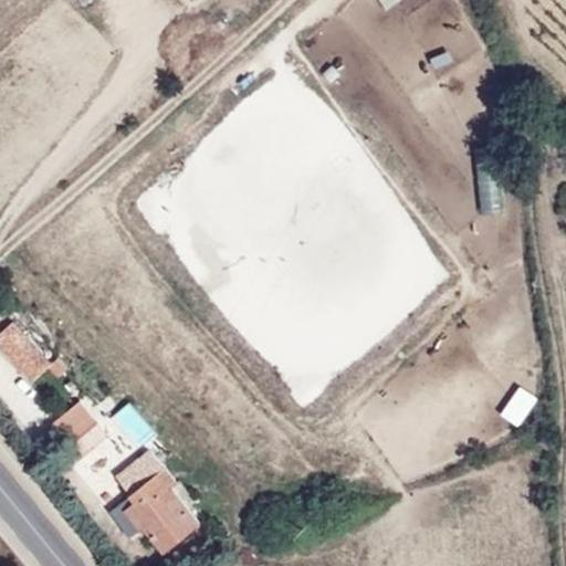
[(565,232),(565,208),(553,221),(565,232)]
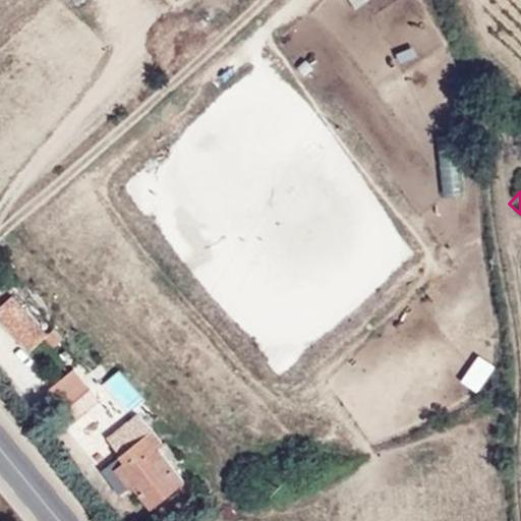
[(45,326),(6,285),(0,289),(0,326),(19,347),(45,326)]
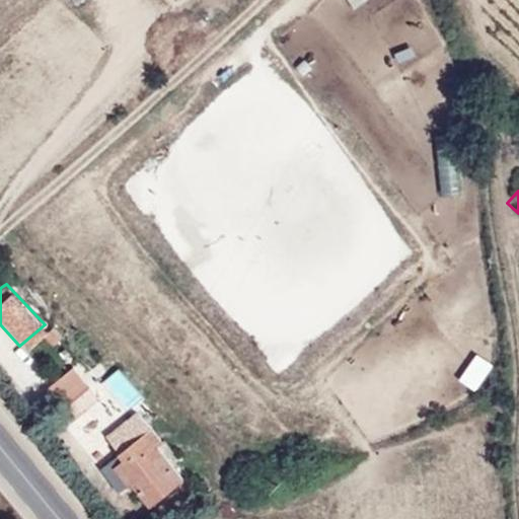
[(123,408),(139,397),(121,367),(104,376),(123,408)]
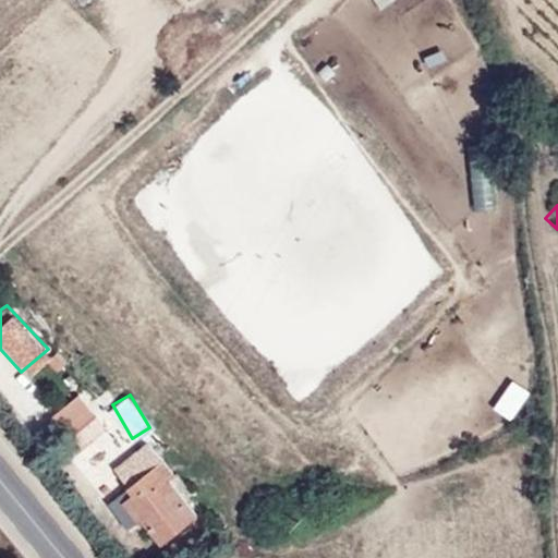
[(111,463),(135,439),(102,407),(79,431),(111,463)]
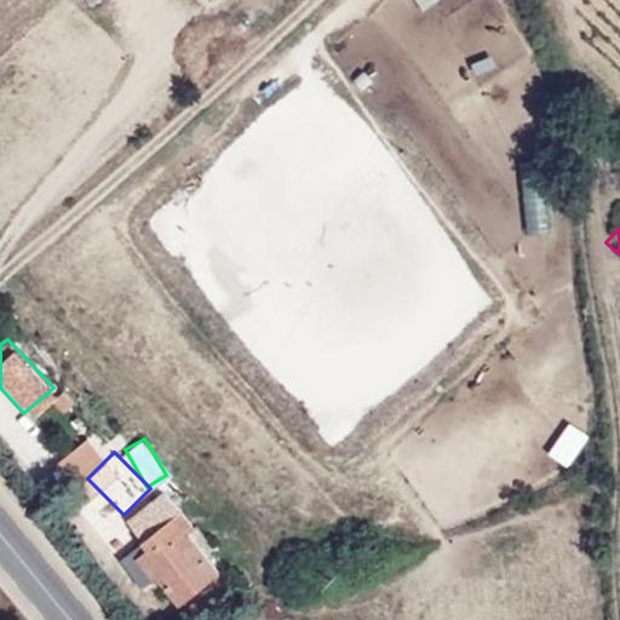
[(216,574),(181,524),(187,518),(174,503),(132,530),(136,541),(120,551),(143,581),(149,578),(172,607),(195,592),(194,587),(216,574)]
